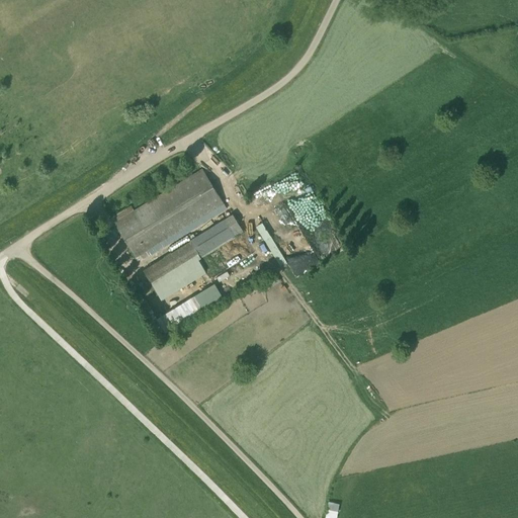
[(224,203),(202,169),(114,223),(136,257),(224,203)]
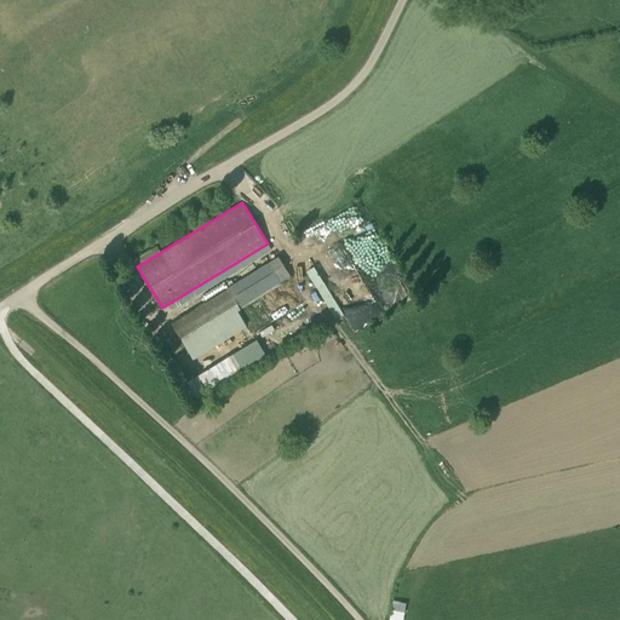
[(277,259),(228,288),(237,303),(241,309),(242,311),(291,281),(277,259)]
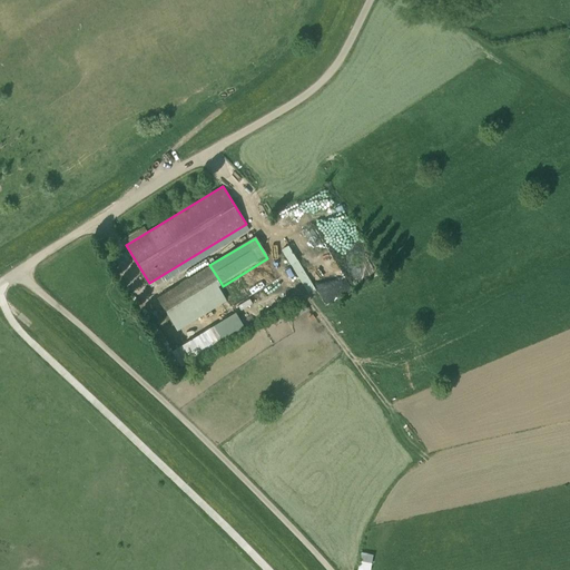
[(324,302),(351,290),(335,258),(331,261),(335,269),(328,273),(325,265),(330,263),(326,257),(303,268),(291,242),(284,246),(307,293),(317,287),(324,302)]
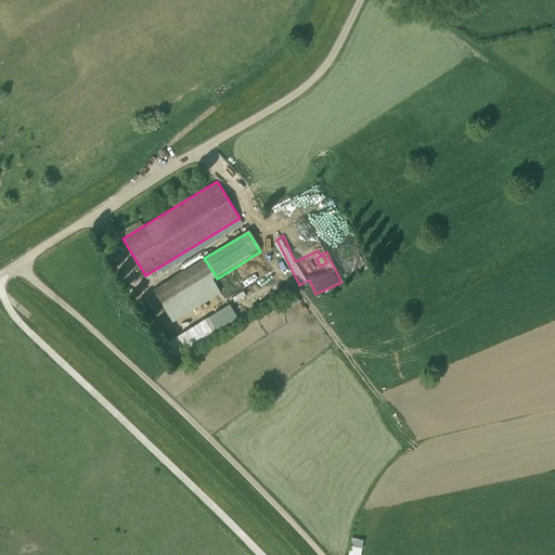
[(154,288),(162,301),(213,271),(204,258),(154,288)]
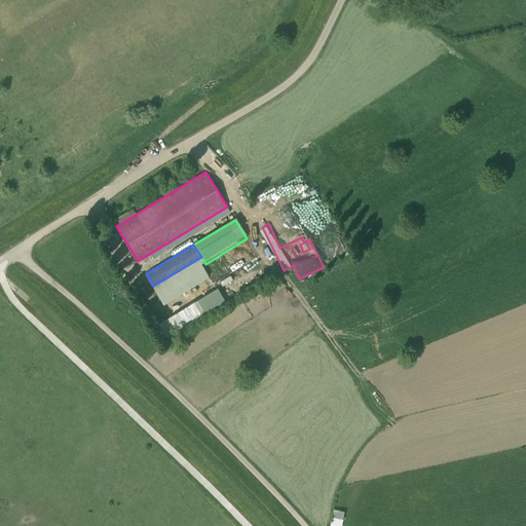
[(201,257),(153,286),(163,304),(209,277),(200,264),(204,262),(201,257)]
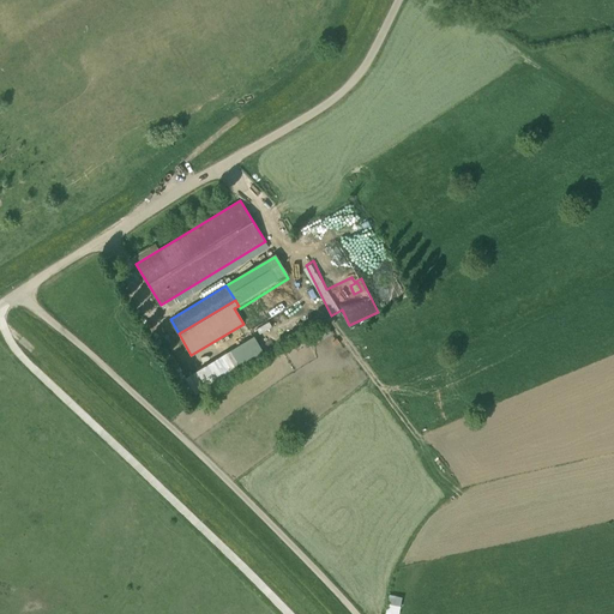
[(325,324),(312,335),(319,342),(331,331),(325,324)]
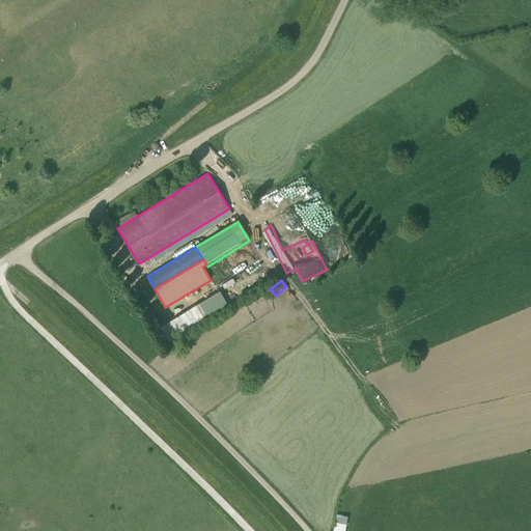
[(219,291),(161,327),(171,343),(229,307),(219,291)]
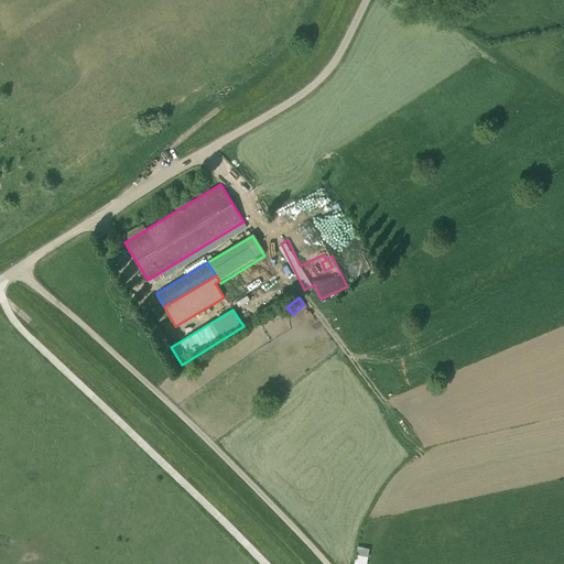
[(362,563),(367,563),(371,546),(358,544),(355,563),(362,563)]
